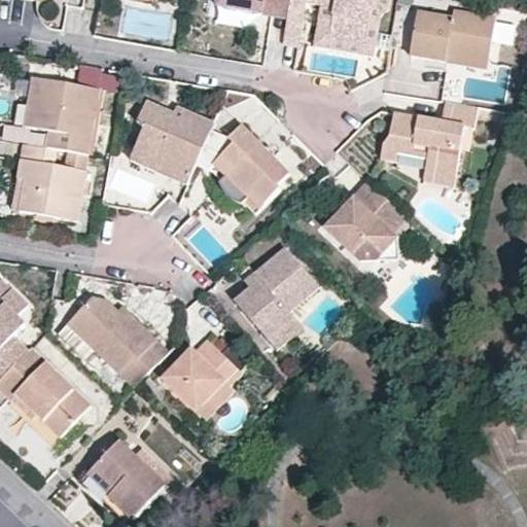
[(215,0),(215,5),(268,14),(270,4),(285,6),(286,4),(286,0),(215,0)]
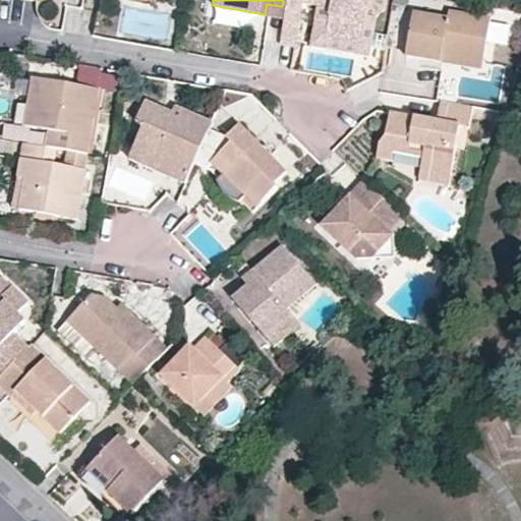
[(321,38),(356,45),(363,0),(283,0),(283,4),(299,7),(300,2),(327,6),(321,38)]
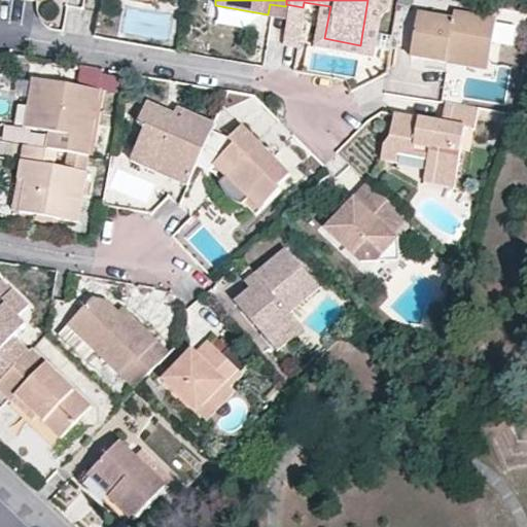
[(409,55),(445,60),(446,53),(487,60),(494,16),(451,10),(450,16),(415,12),(409,55)]
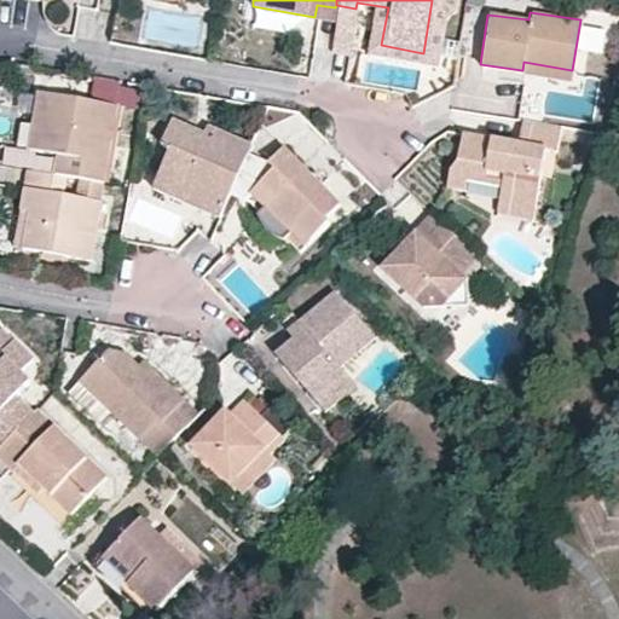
[(586,25),(584,53),(605,56),(607,28),(586,25)]
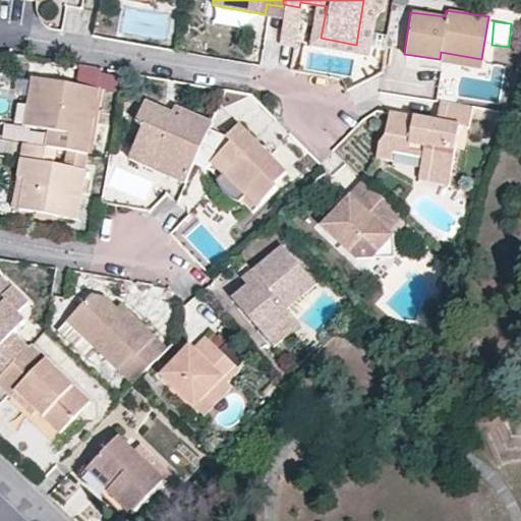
[(441,52),(440,59),(479,65),(481,59),(441,52)]
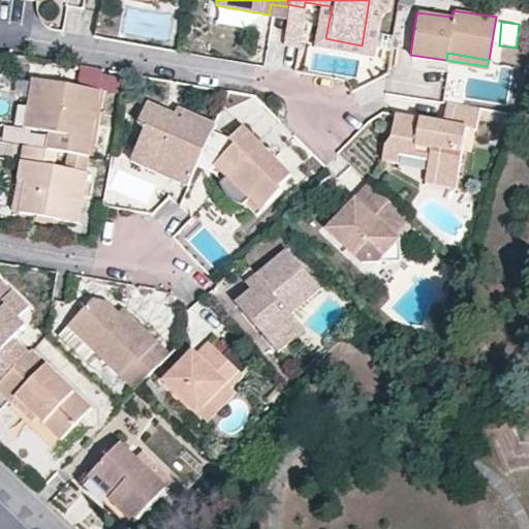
[(104,71),(84,67),(81,87),(120,93),(122,79),(103,75),(104,71)]
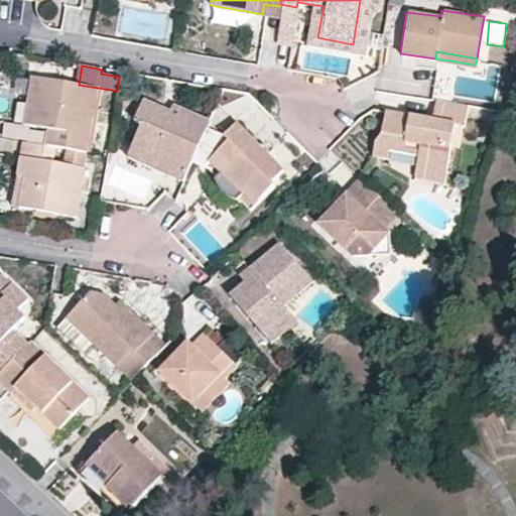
[(30,129),(52,132),(62,134),(60,150),(71,152),(91,155),(101,94),(38,84),(30,129)]
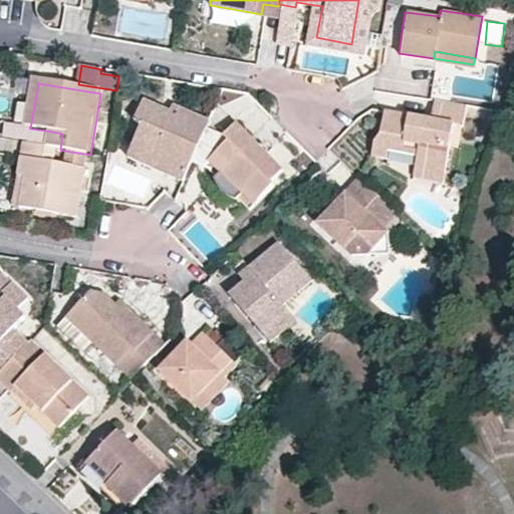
[(465,102),(433,96),(430,115),(382,107),(376,139),(372,139),(370,154),(386,157),(388,148),(416,152),(415,164),(443,168),(452,120),(461,122),(465,102)]
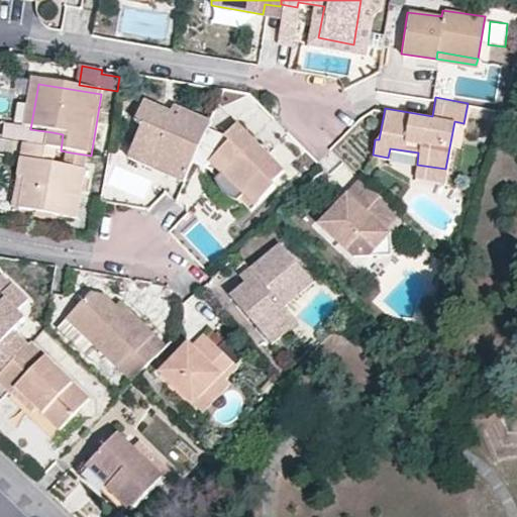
[(171,104),(168,112),(141,101),(133,118),(140,121),(125,158),(181,180),(182,180),(190,161),(204,127),(208,119),(171,104)]
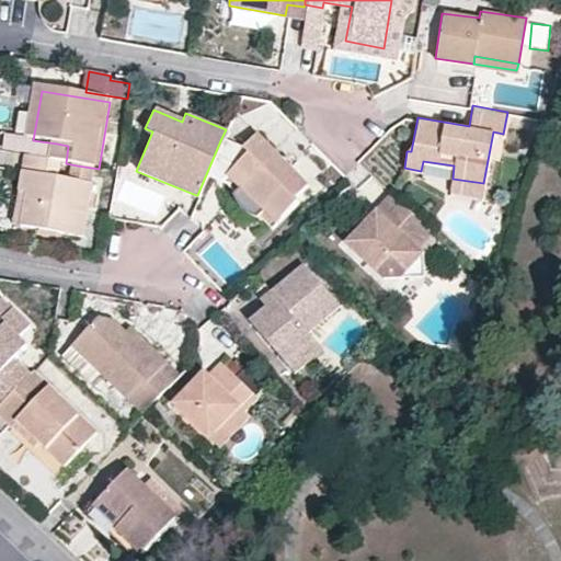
[(255,134),(241,147),(221,138),(206,174),(227,184),(271,228),(298,199),(295,197),(307,184),(255,134)]
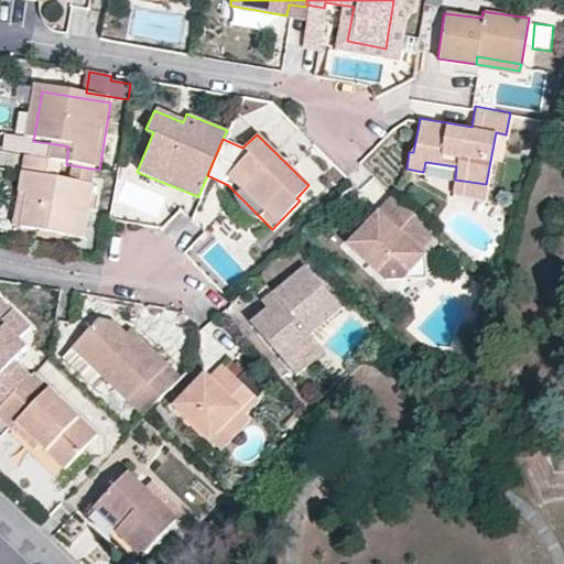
[(54,162),(66,164),(68,147),(57,144),(54,162)]
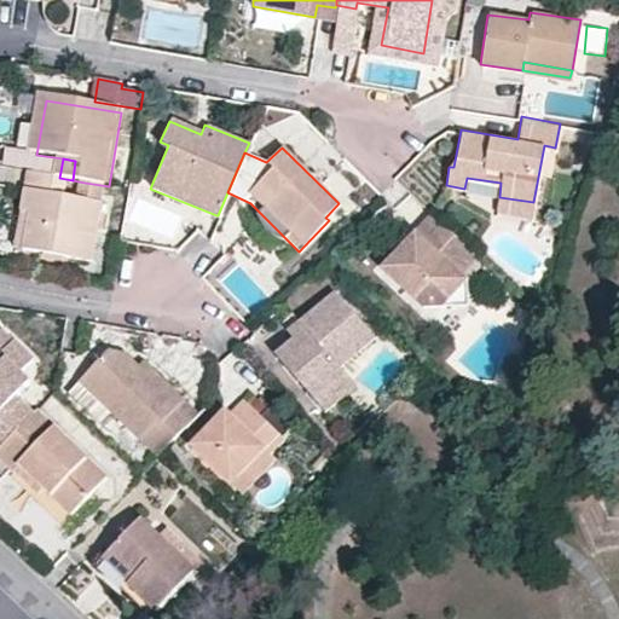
[(34,174),(21,252),(96,265),(105,206),(82,201),(69,200),(73,180),(59,178),(34,174)]
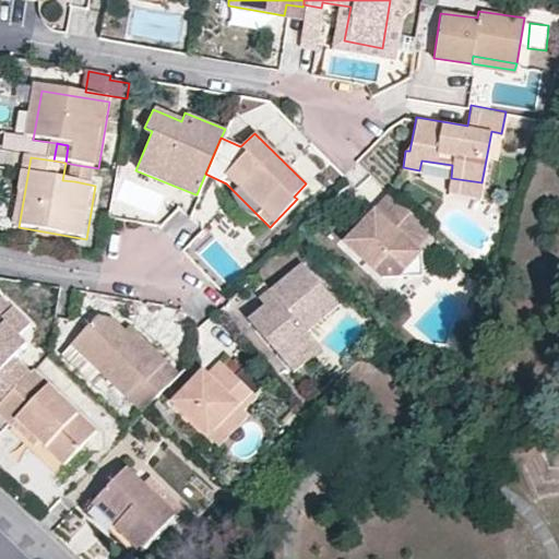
[(74,181),(95,186),(98,168),(76,165),(74,181)]
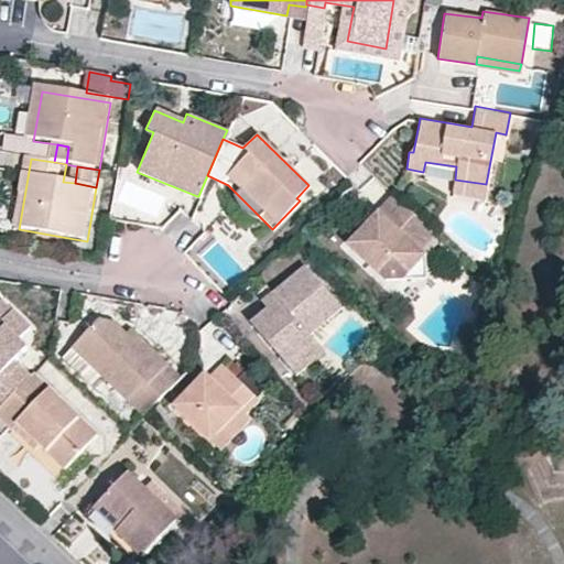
[(455,180),(453,192),(484,198),(486,184),(455,180)]
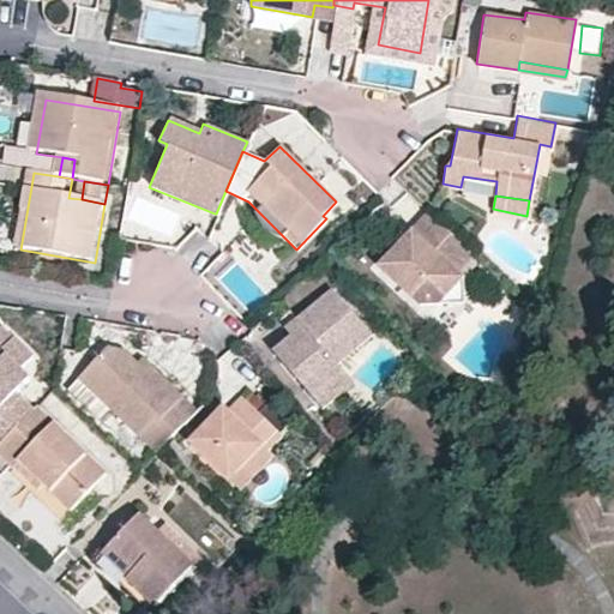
[(459,277),(452,270),(469,250),(457,239),(427,210),(409,229),(413,234),(398,250),(393,246),(375,264),(419,305),(434,304),(459,277)]
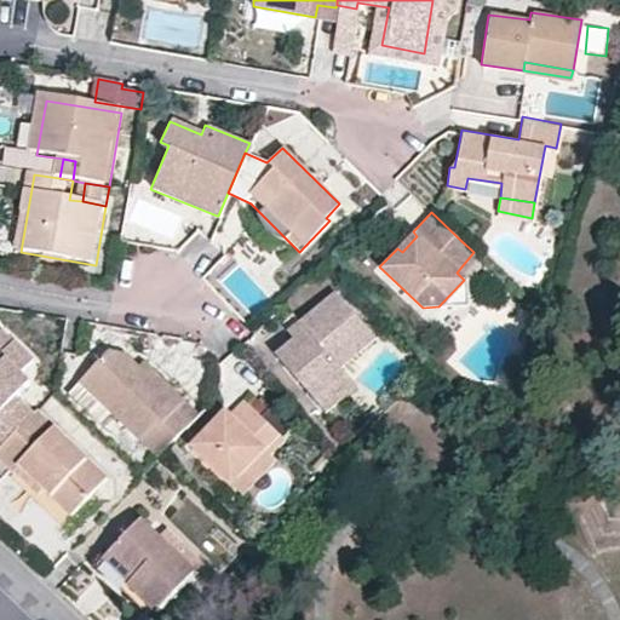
[(397,248),(402,252),(417,236),(413,231),(397,248)]
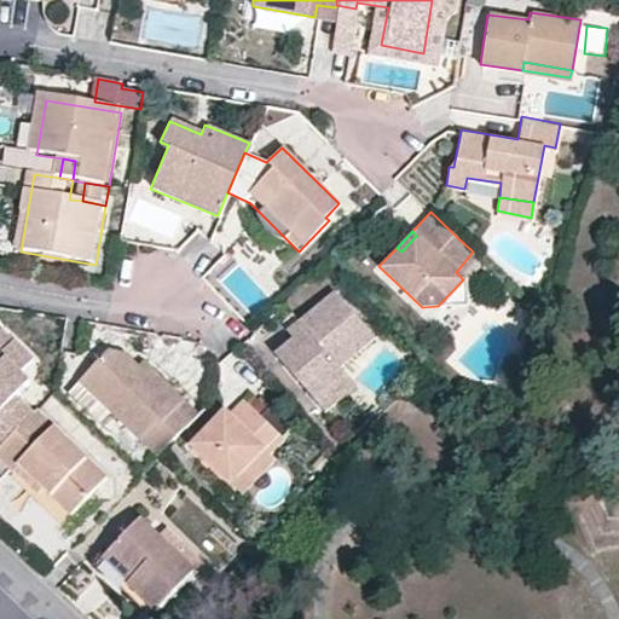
[(463,279),(438,306),(464,304),(463,279)]
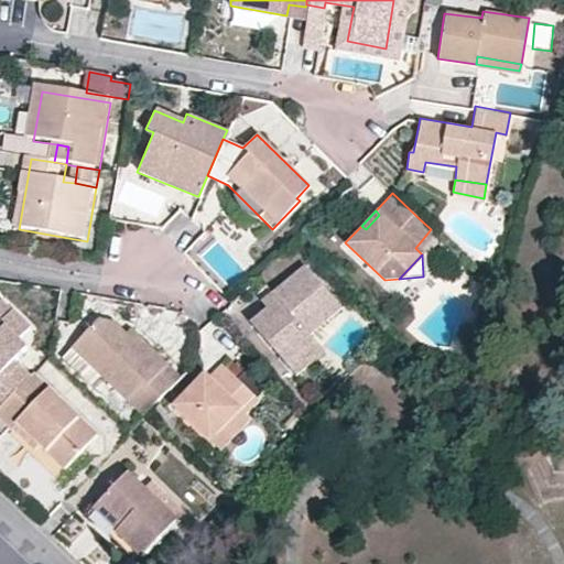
[(307,331),(337,302),(307,269),(277,296),(282,303),(272,312),(255,327),(284,360),(312,336),(307,331)]
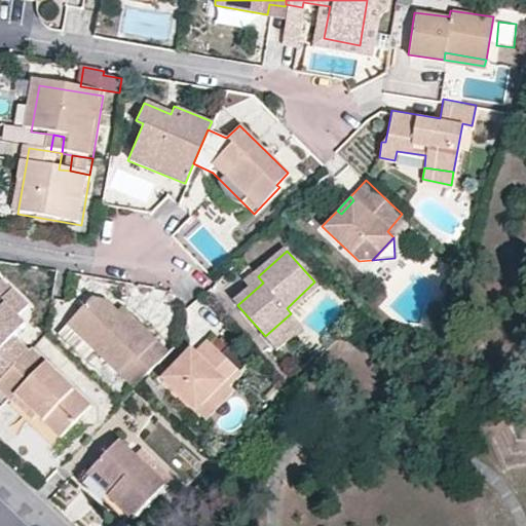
[(249,285),(254,291),(263,283),(258,276),(249,285)]
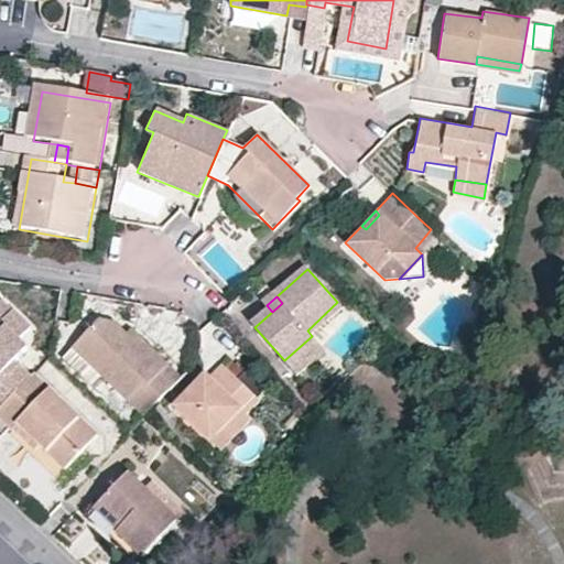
[(0,402),(25,376),(10,360),(22,347),(14,338),(0,325),(0,320),(9,311),(0,303),(0,402)]
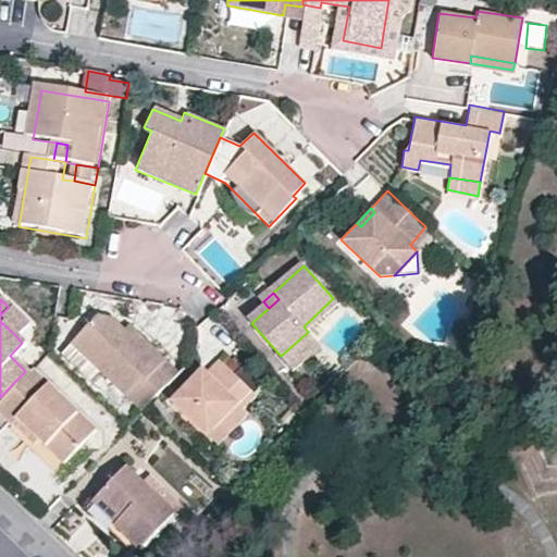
[(0,321),(14,334),(26,321),(10,306),(9,307),(0,316),(0,321)]
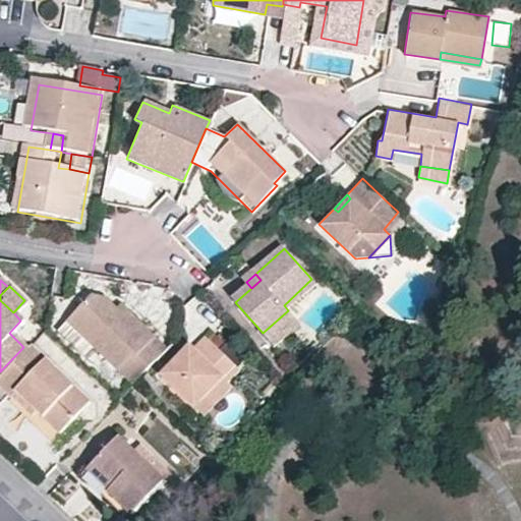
[(88,293),(63,320),(128,383),(132,380),(164,345),(126,309),(120,314),(114,307),(88,293)]
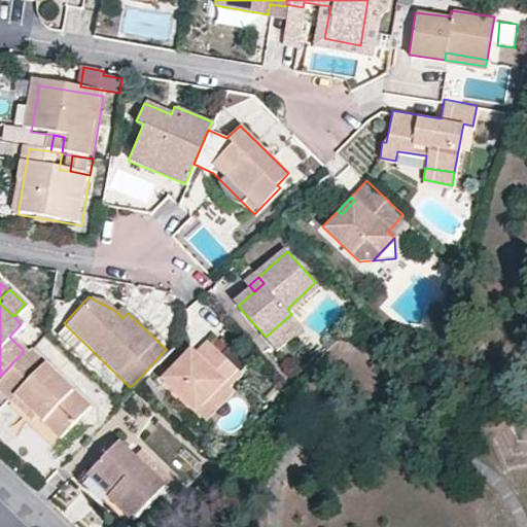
[(266,337),(275,347),(301,324),(291,314),(266,337)]
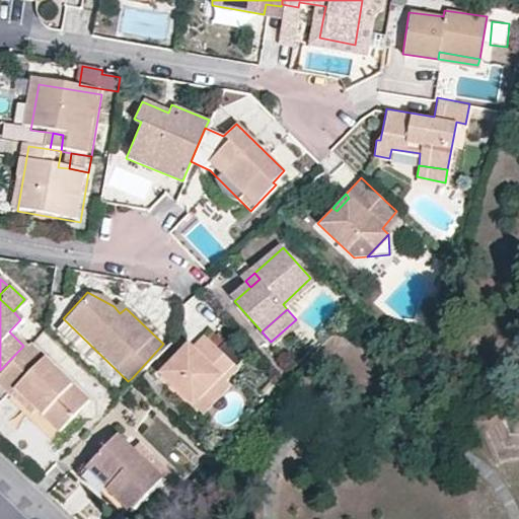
[(235,367),(202,337),(188,350),(183,347),(159,372),(191,402),(216,378),(221,382),(235,367)]
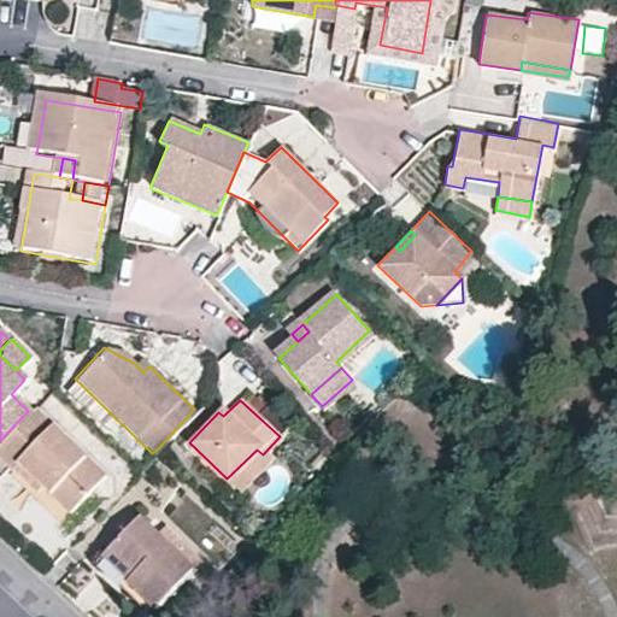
[(0,460),(9,469),(15,464),(65,511),(101,474),(31,407),(28,411),(0,440),(0,460)]
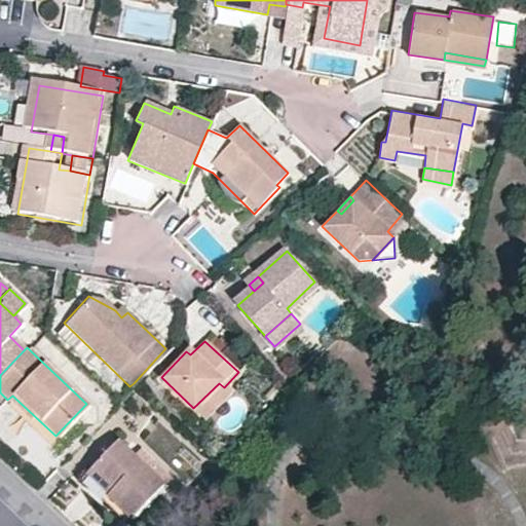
[(224,387),(219,383),(193,408),(202,417),(227,390),(224,387)]
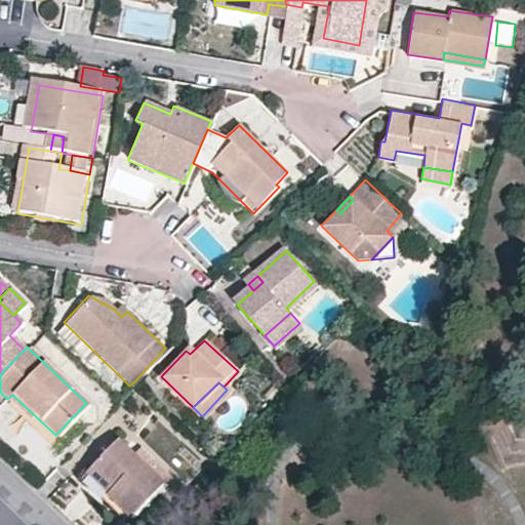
[(121,433),(83,472),(130,517),(168,477),(121,433)]
